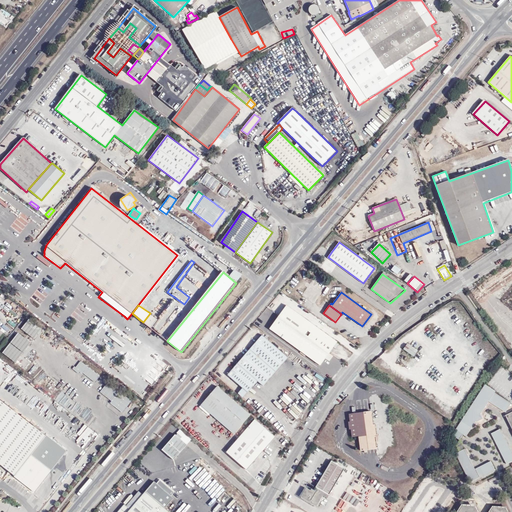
[(320,366),(337,342),(287,306),(278,318),(270,328),(270,329),(320,366)]
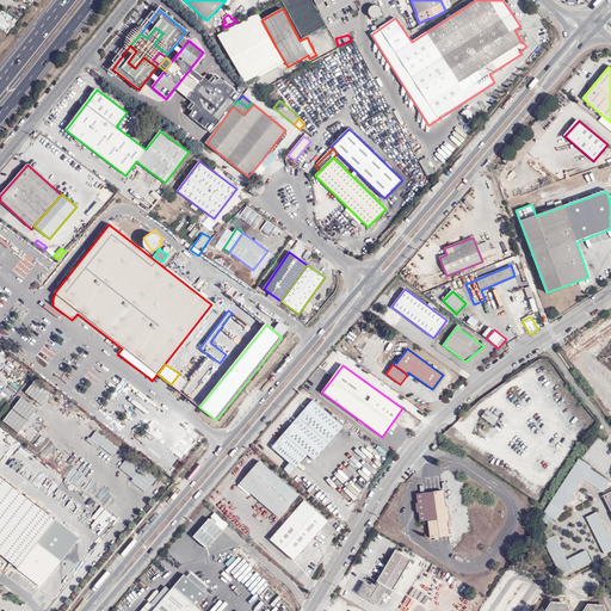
[(179,374),(171,384),(180,392),(187,382),(179,374)]
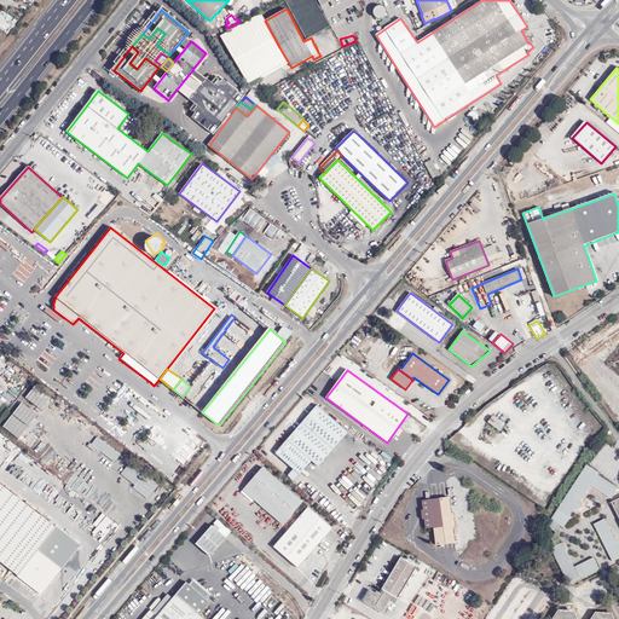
[(42,411),(52,400),(36,388),(27,399),(42,411)]
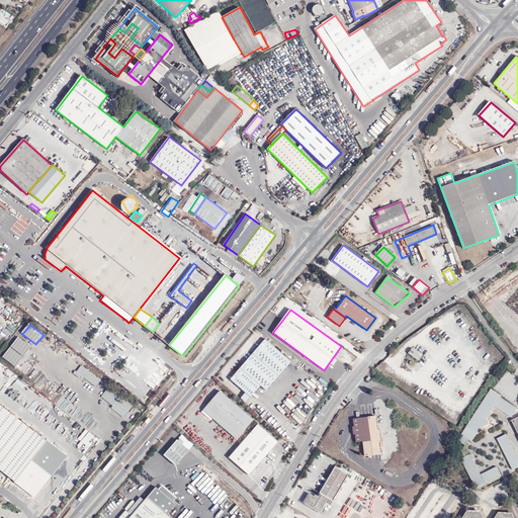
[(24,357),(32,348),(19,338),(11,347),(24,357)]
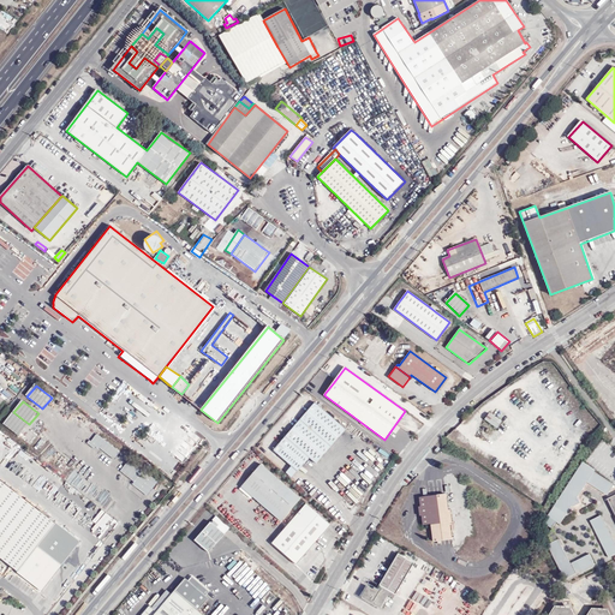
[(346,429),(315,402),(303,417),(333,443),(346,429)]
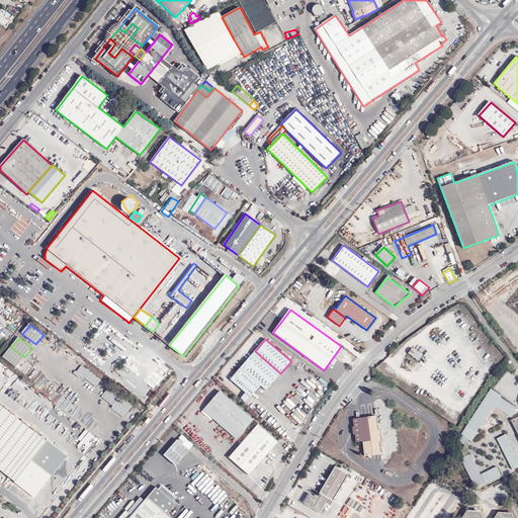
[(16,368),(23,358),(11,348),(3,357),(16,368)]
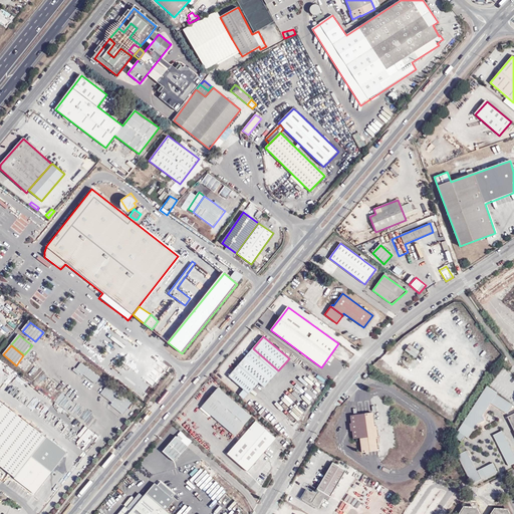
[(419,353),(409,346),(405,351),(415,358),(419,353)]
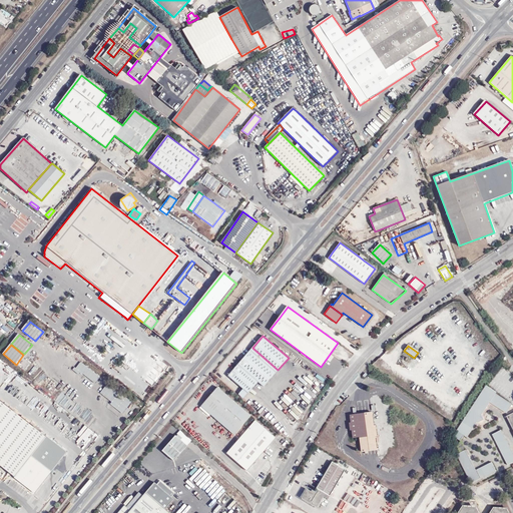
[(264,387),(278,370),(252,348),(227,376),(243,389),(247,393),(258,382),(264,387)]
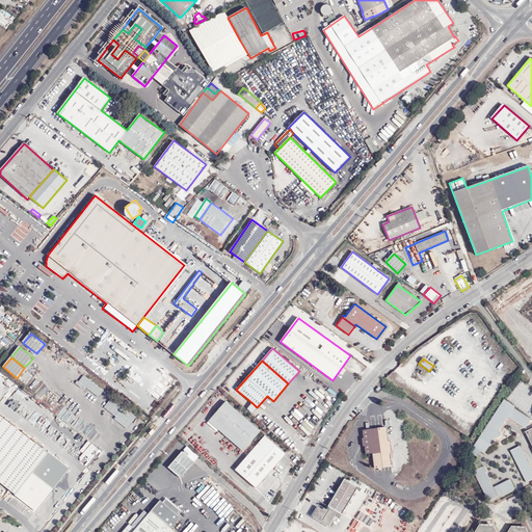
[(99,398),(103,392),(83,375),(78,381),(77,380),(75,383),(81,389),(83,386),(99,398)]
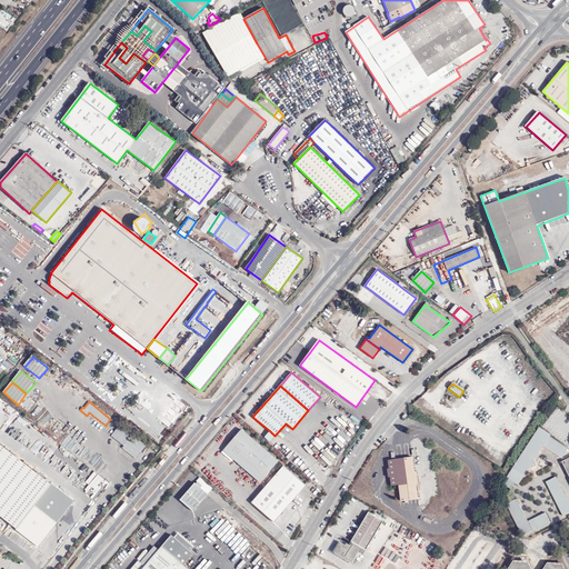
[(111,436),(125,447),(123,447),(130,452),(129,453),(136,459),(146,446),(132,436),(131,437),(119,427),(111,436)]
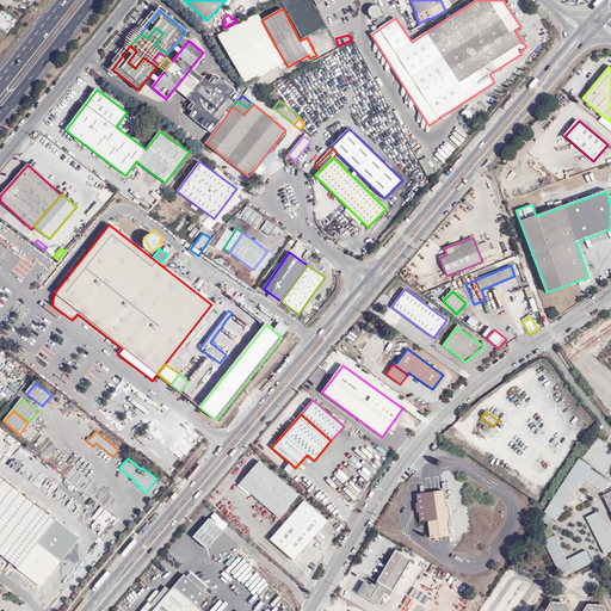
[(603,492),(610,481),(591,469),(592,467),(579,458),(543,513),(541,519),(548,525),(553,518),(556,522),(568,503),(575,500),(574,494),(584,480),(603,492)]
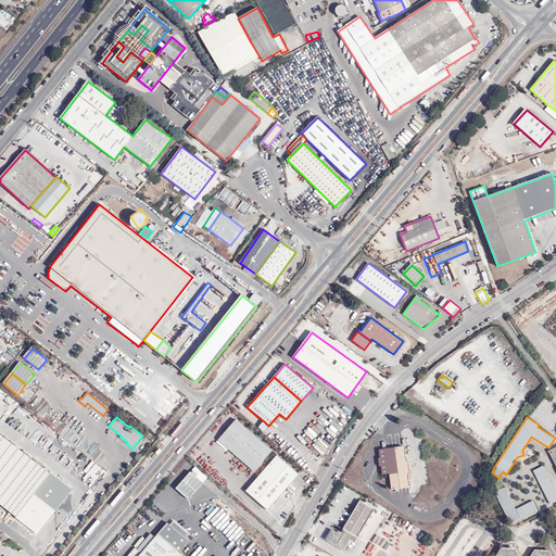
[(218,440),(254,471),(273,451),(236,419),(218,440)]
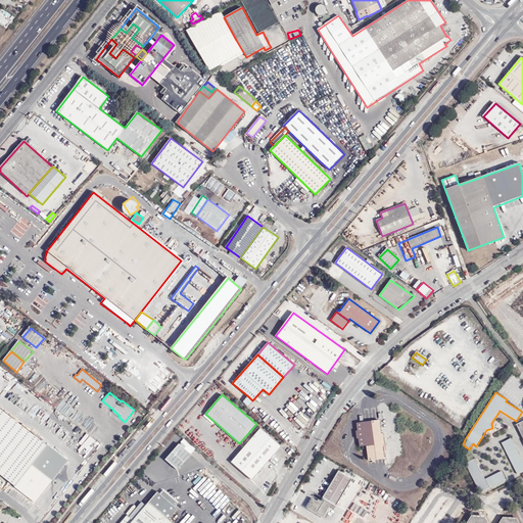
[(248,407),(252,400),(248,396),(243,402),(248,407)]
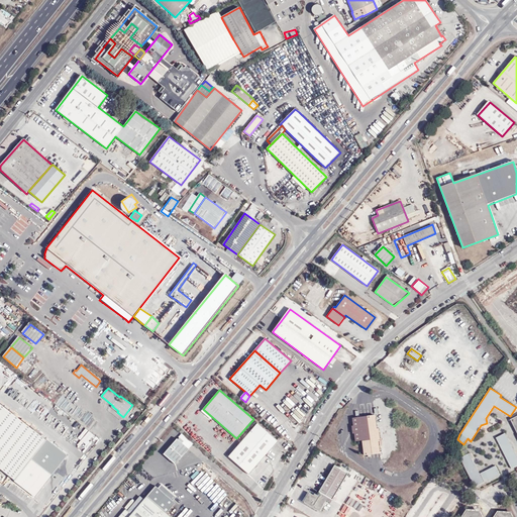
[(50,473),(30,456),(44,438),(0,404),(0,468),(33,495),(50,473)]
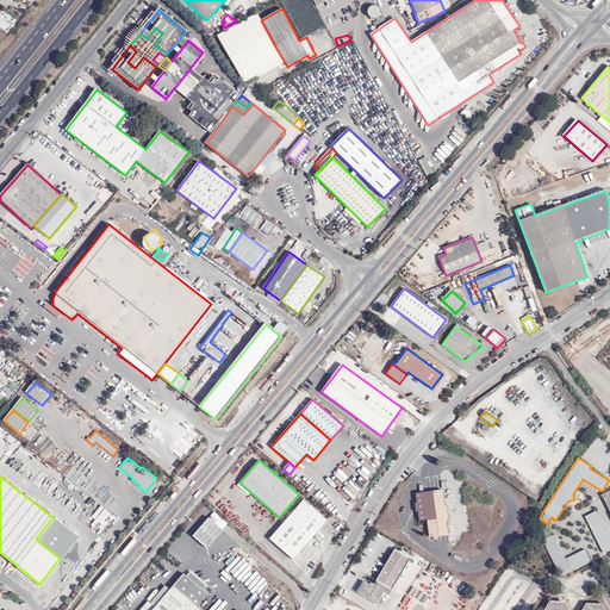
[(443,505),(442,490),(423,492),(427,520),(429,537),(448,535),(446,518),(443,505)]
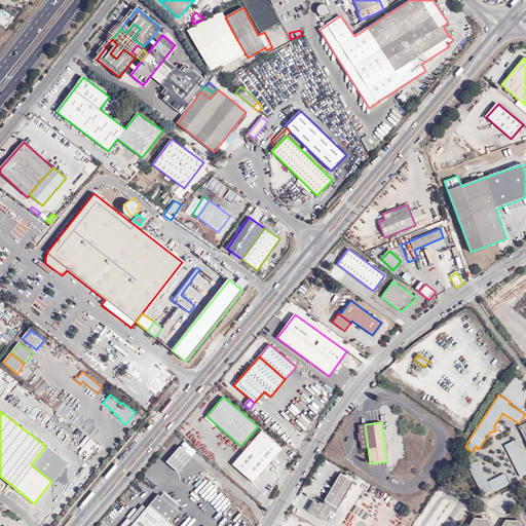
[(361,441),(362,449),(368,448),(365,424),(359,425),(360,433),(360,436),(358,436),(359,439),(361,439),(361,441)]
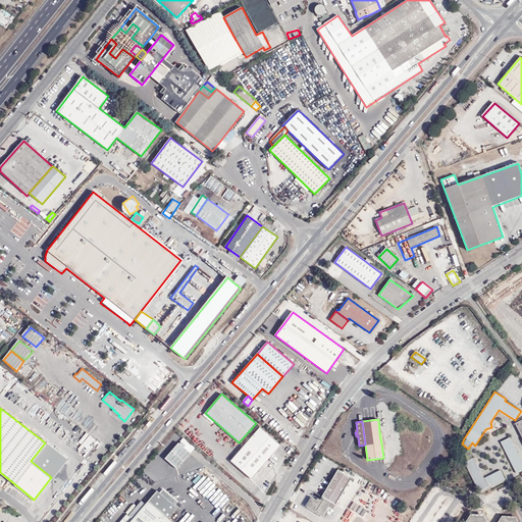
[(251,479),(280,446),(260,427),(230,461),(251,479)]
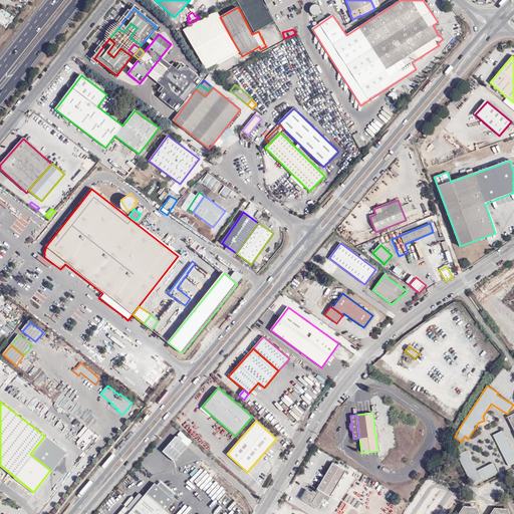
[(235,437),(239,440),(250,428),(246,424),(235,437)]
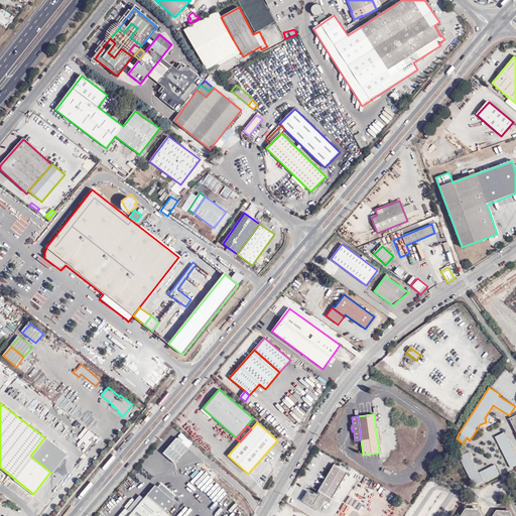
[(190,440),(178,430),(174,435),(185,445),(190,440)]
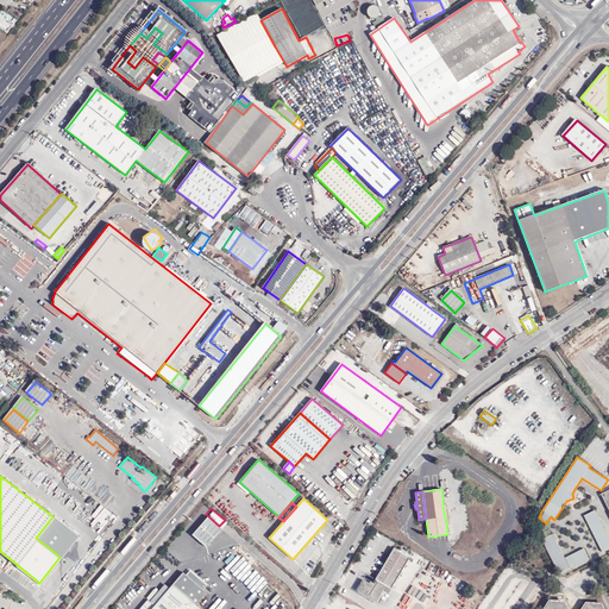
[(608,539),(595,510),(584,516),(603,553),(608,548),(608,539)]
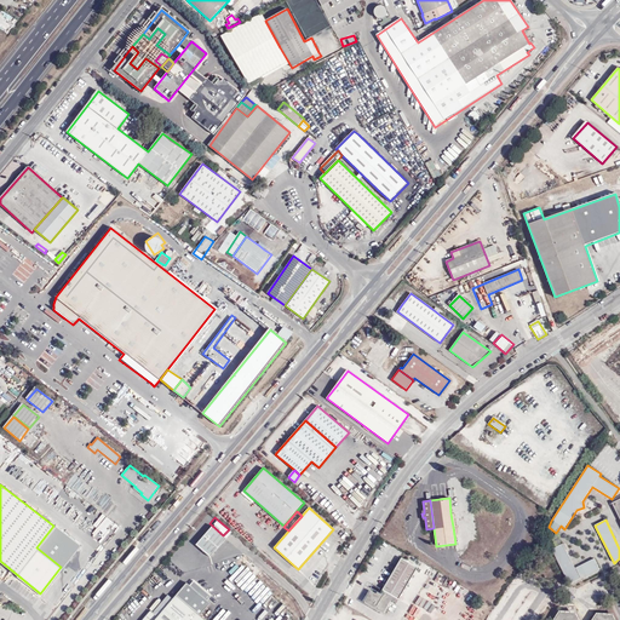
[(212,549),(223,535),(210,523),(199,537),(212,549)]
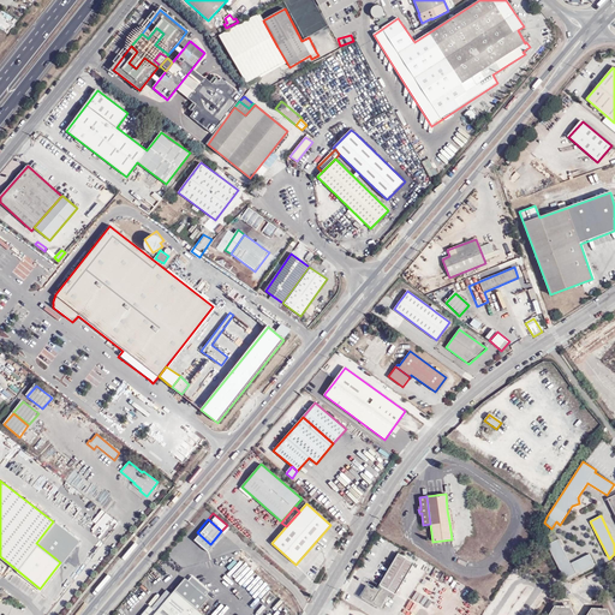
[(596,566),(590,554),(571,565),(557,541),(547,545),(565,583),(596,566)]
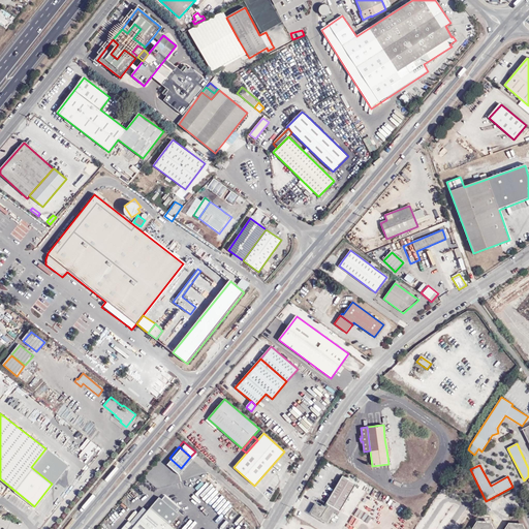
[(330,512),(333,507),(334,507),(340,511),(355,485),(342,476),(327,503),(328,504),(325,507),(322,505),(320,507),(316,504),(311,514),(327,523),(332,515),(330,512)]
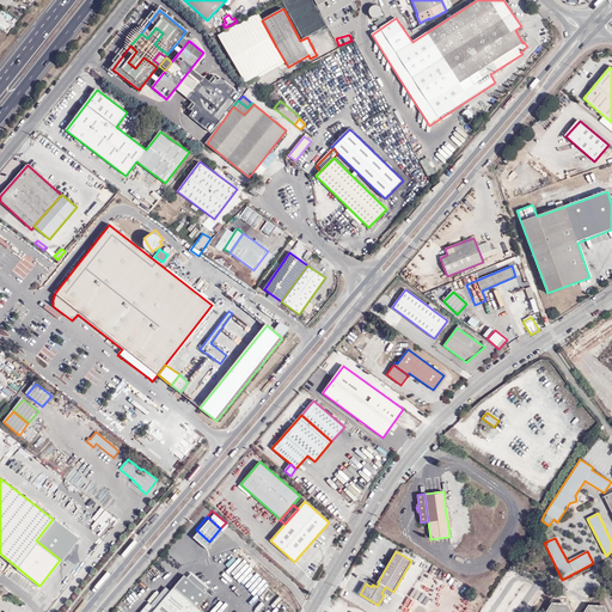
[(150,604),(141,611),(202,611),(199,607),(200,605),(177,586),(175,587),(155,609),(150,604)]
